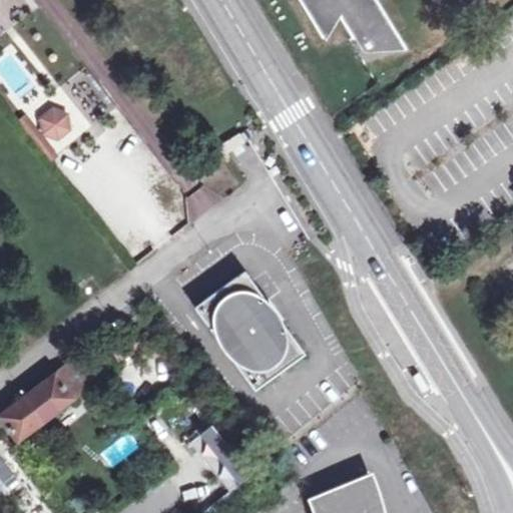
[(304,0),(326,35),(340,9),(361,42),(364,47),(389,45),(405,44),(396,30),(377,0),(304,0)]
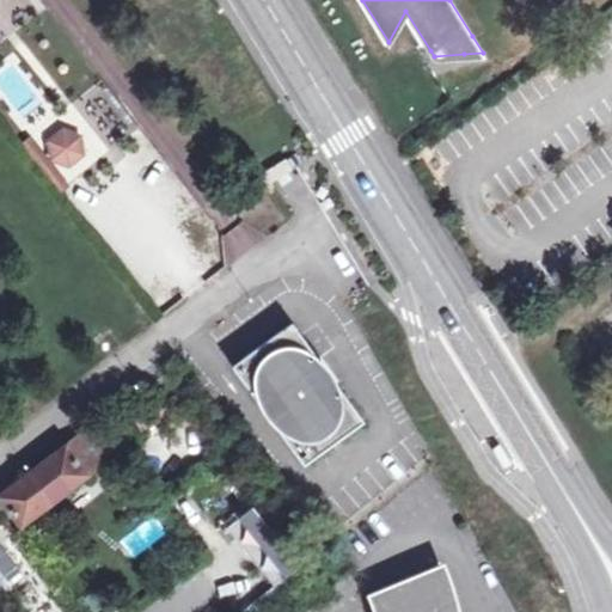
[(81,133),(62,126),(47,139),(50,159),(69,166),(85,153),(81,133)]
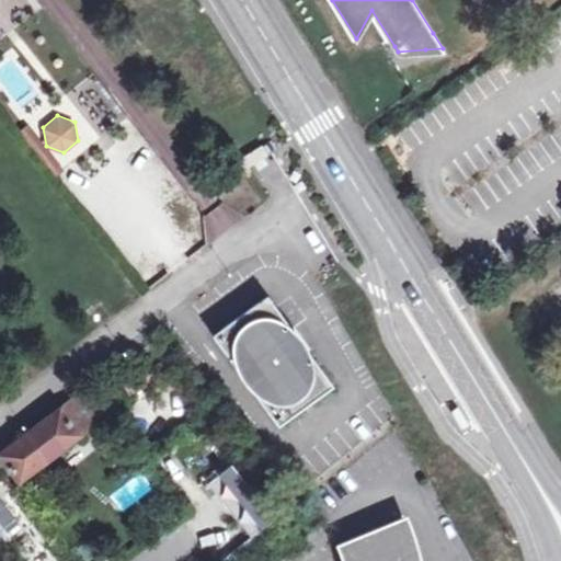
[(251,141),(242,163),(265,171),(273,149),(251,141)]
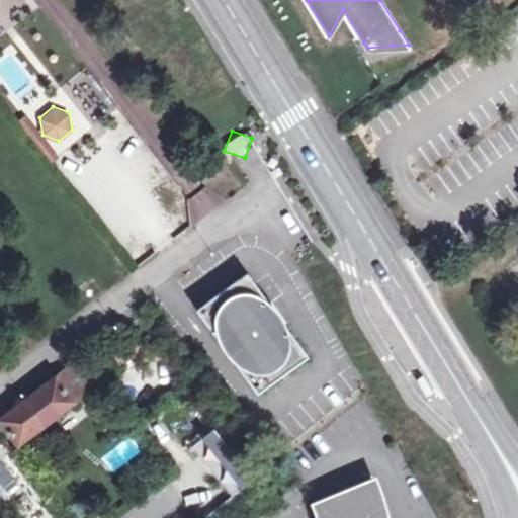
[(248,272),(196,309),(256,393),(308,356),(248,272)]
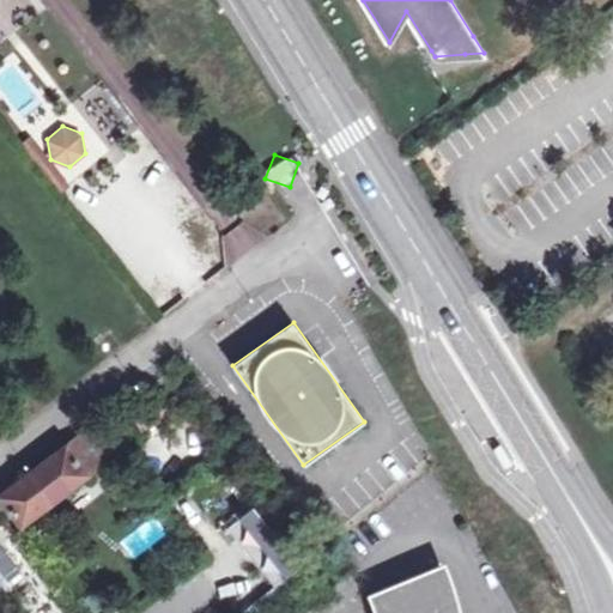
[(23,527),(107,461),(86,434),(2,499),(23,527)]
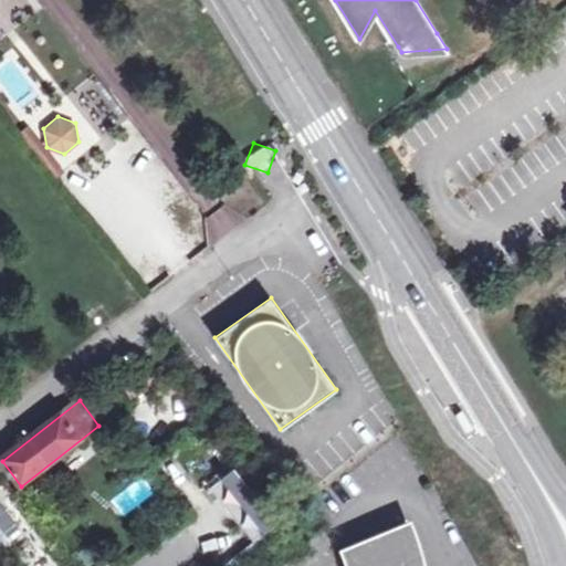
[(232,470),(208,489),(252,543),(275,524),(232,470)]
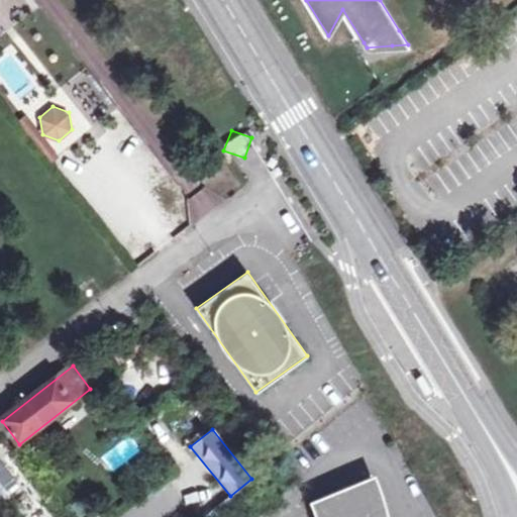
[(315,505),(317,516),(383,516),(382,510),(373,482),(315,505)]
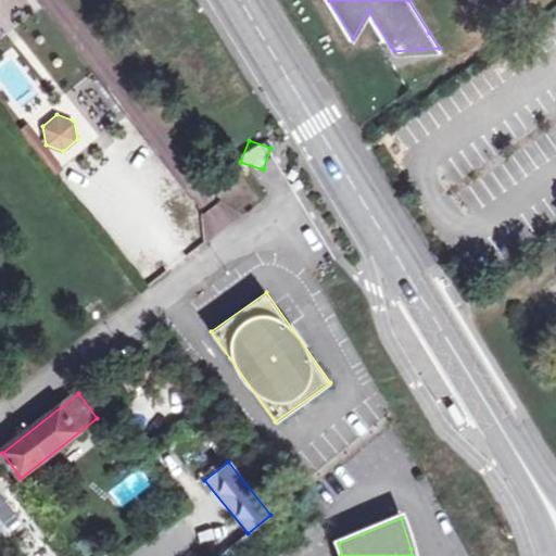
All buildings are outlined.
